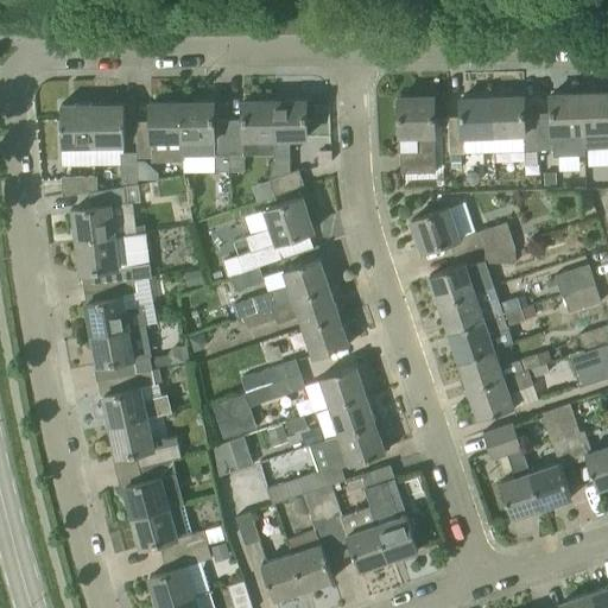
[(607,92),(583,94),(584,132),(600,131),(601,147),(607,147),(607,92)]
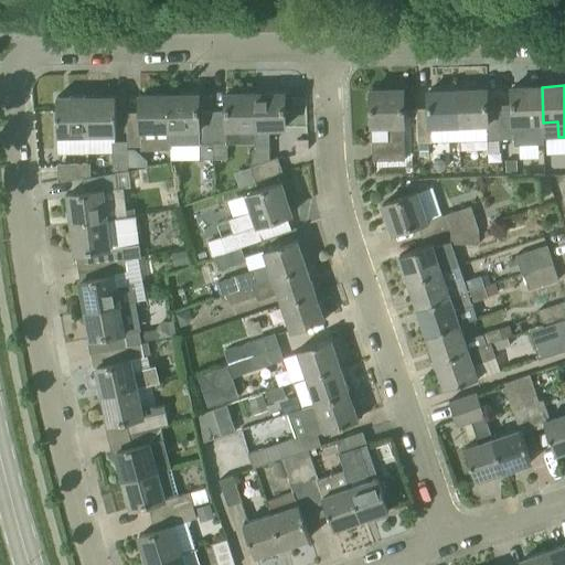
[(542,123),(543,123),(542,87),(512,88),(512,105),(501,105),(502,140),(513,139),(513,145),(544,144),(542,123)]
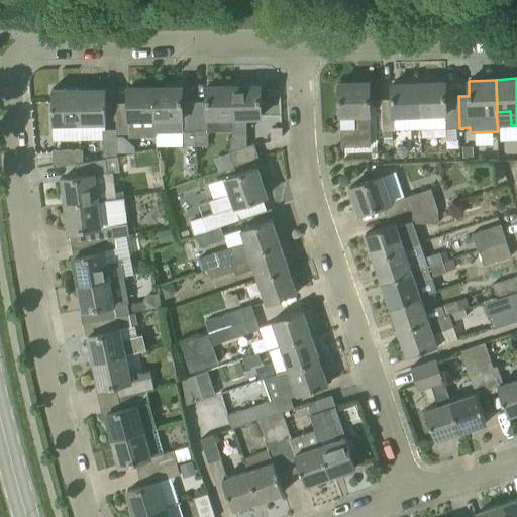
[(459,128),(458,96),(446,96),(445,81),(419,82),(420,129),(459,128)]
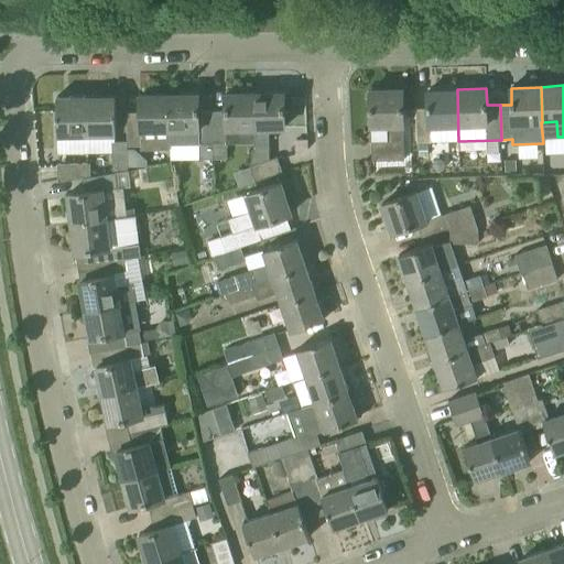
[(371,125),(371,140),(371,160),(404,160),(402,89),(370,89),(371,125)]
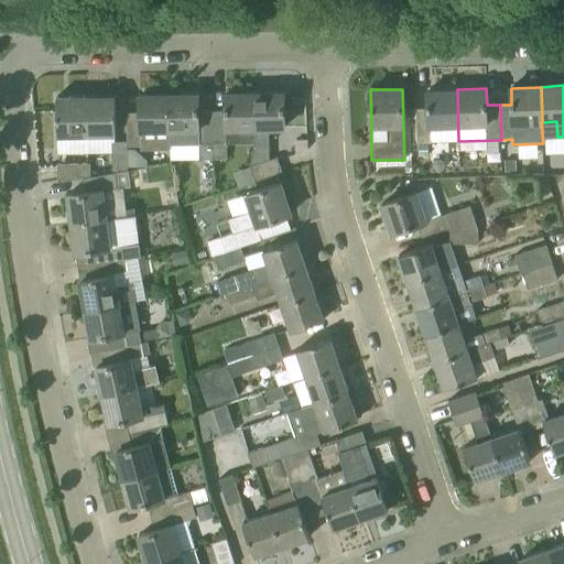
[(458,141),(457,89),(427,90),(427,107),(415,108),(415,117),(416,142),(458,141)]
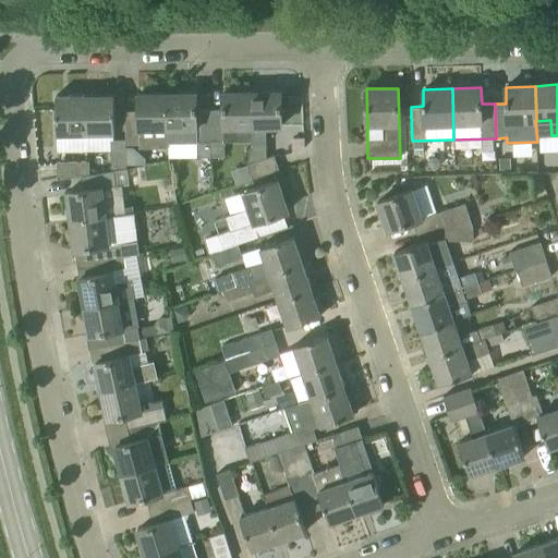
[(252,93),(252,126),(252,141),(251,141),(246,165),(252,179),(279,170),(275,155),(266,158),(265,126),(281,126),(281,92),(252,93)]
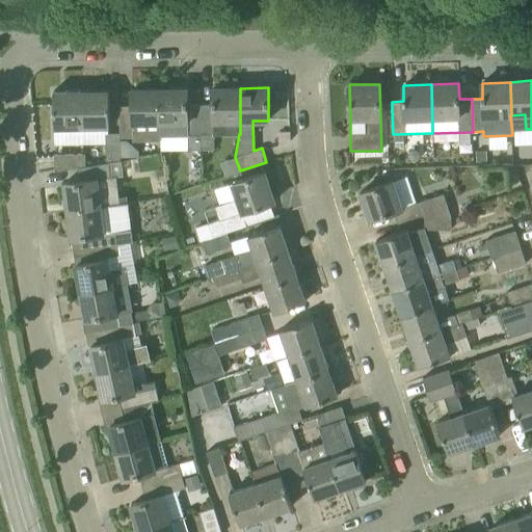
[(201,150),(200,105),(187,105),(187,88),(159,89),(160,122),(160,137),(187,136),(187,150),(201,150)]
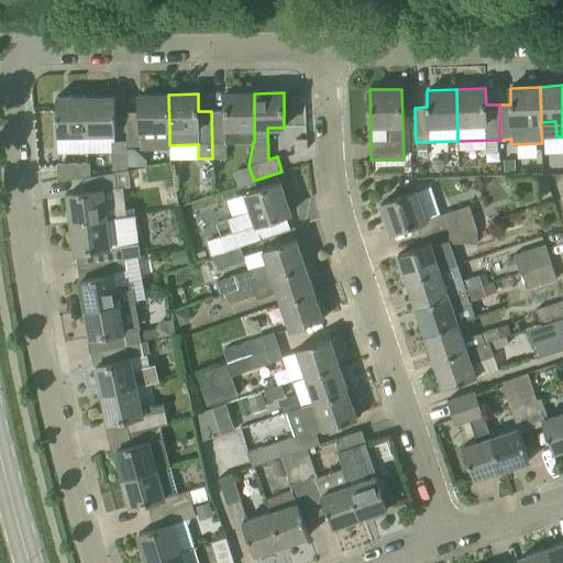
[(225,111),(211,111),(212,158),(227,158),(225,143),(253,142),(254,142),(254,128),(254,94),(224,94),(225,111)]
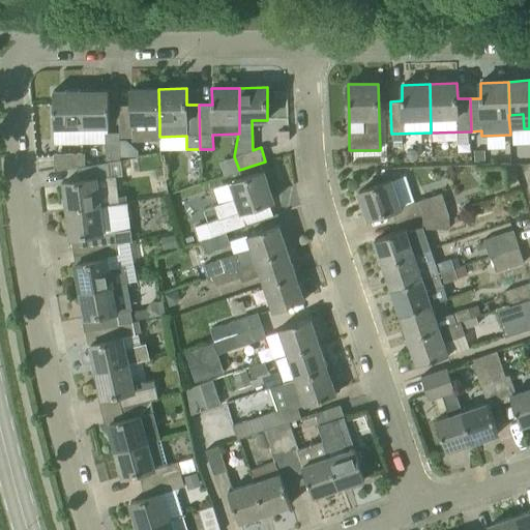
[(159,121),(158,89),(131,89),(131,106),(119,106),(119,133),(119,136),(133,136),(133,140),(159,140),(159,137),(159,121)]
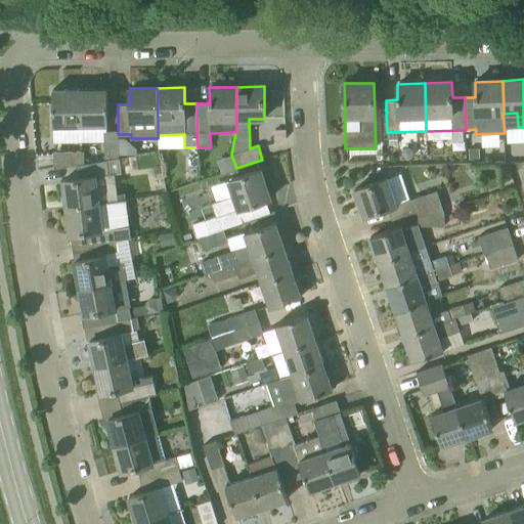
[(81,126),(81,89),(52,90),(53,126),(81,126)]
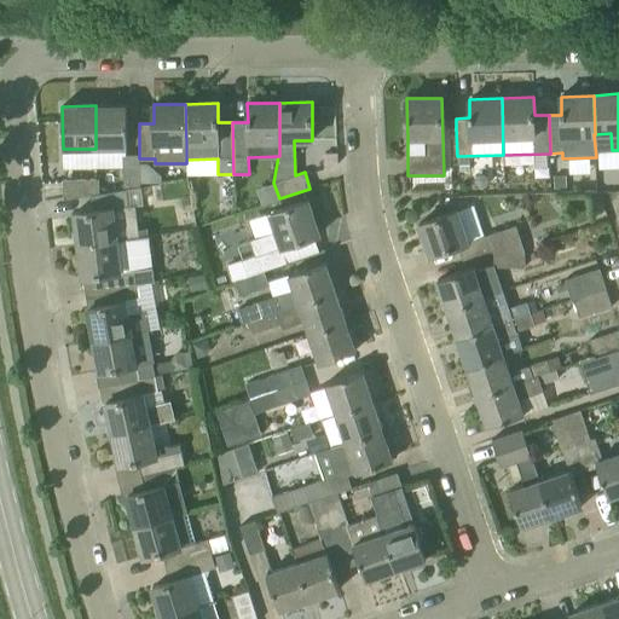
[(127,105),(96,105),(96,149),(127,148),(127,105)]
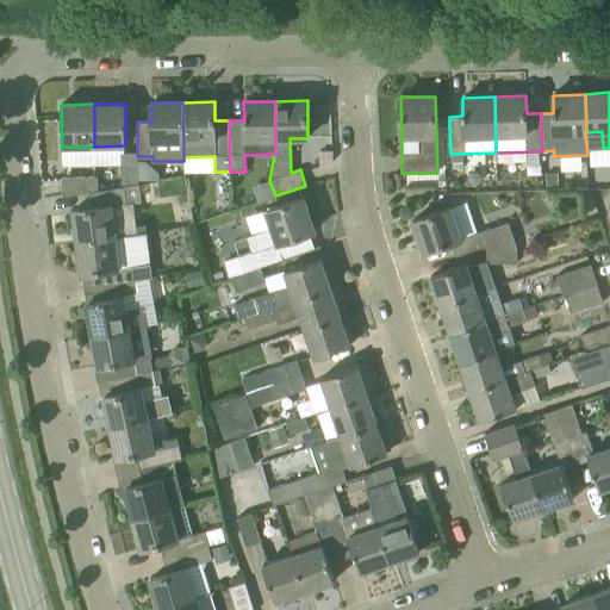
[(134,165),(134,156),(134,153),(117,153),(118,185),(135,185),(134,165)]
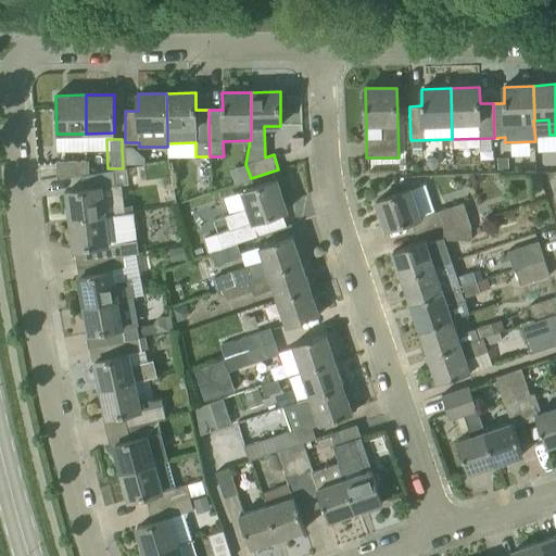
[(424,141),(413,141),(414,154),(424,153),(424,141)]
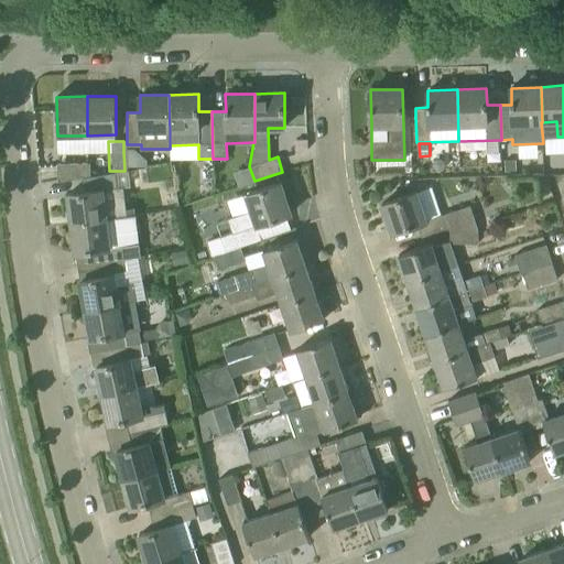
[(83,177),(90,176),(90,163),(57,164),(57,182),(83,177)]
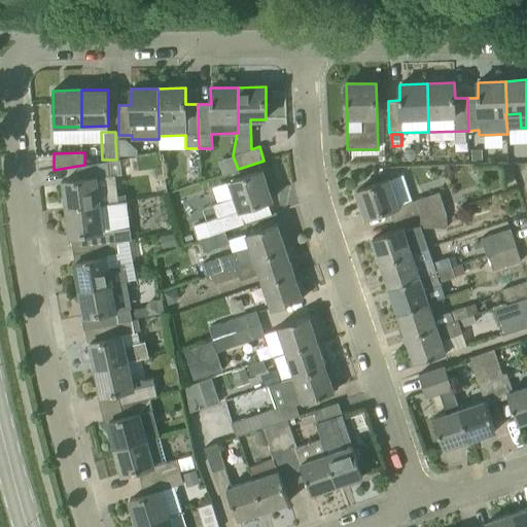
[(67,208),(100,204),(118,202),(115,174),(109,175),(108,161),(84,165),(77,166),(79,179),(64,181),(67,208)]
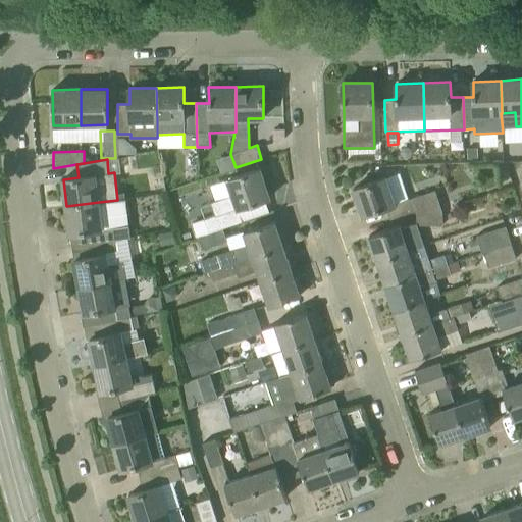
[(195,238),(198,237),(222,228),(237,223),(232,210),(269,198),(259,168),(227,179),(232,194),(210,202),(214,214),(190,223),(195,238)]
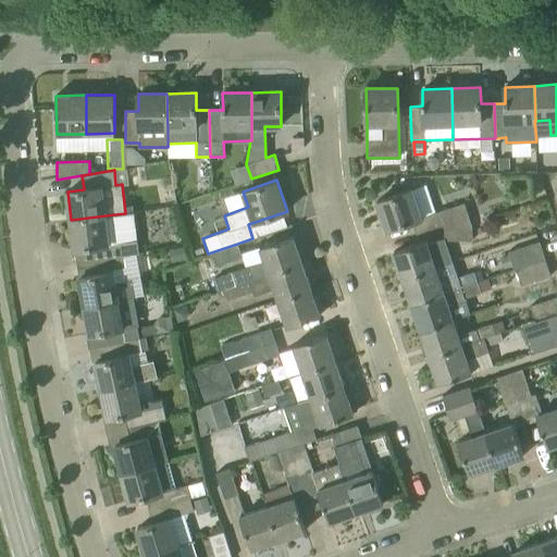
[(446,226),(472,226),(470,218),(463,202),(441,211),(421,218),(411,189),(376,201),(386,231),(412,221),(417,233),(437,226),(444,226),(446,226)]
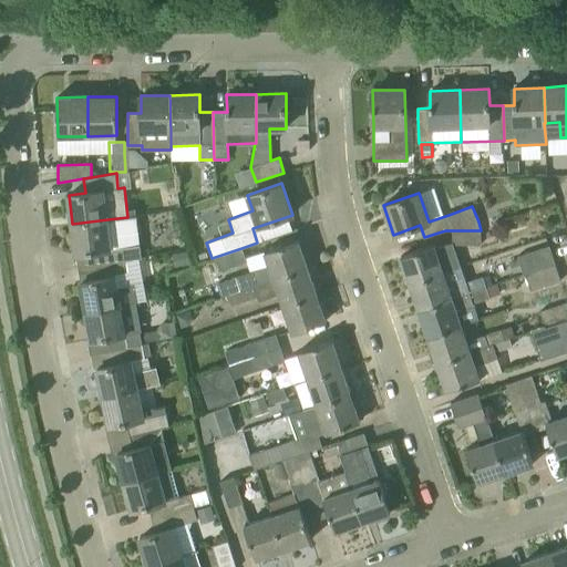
[(127,217),(107,219),(72,224),(75,254),(92,251),(94,265),(126,259),(141,256),(136,216),(127,217)]
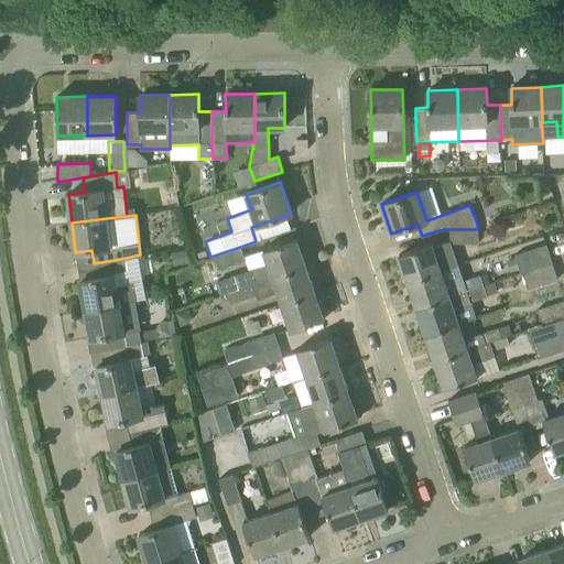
[(489,216),(476,220),(478,229),(491,225),(489,216)]
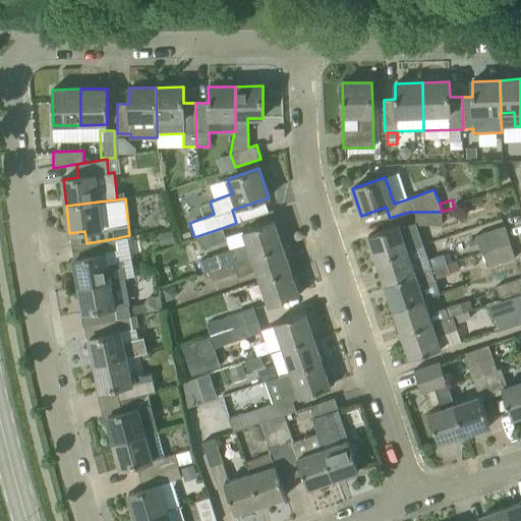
[(442,224),(442,212),(417,212),(415,212),(415,222),(416,225),(442,224)]
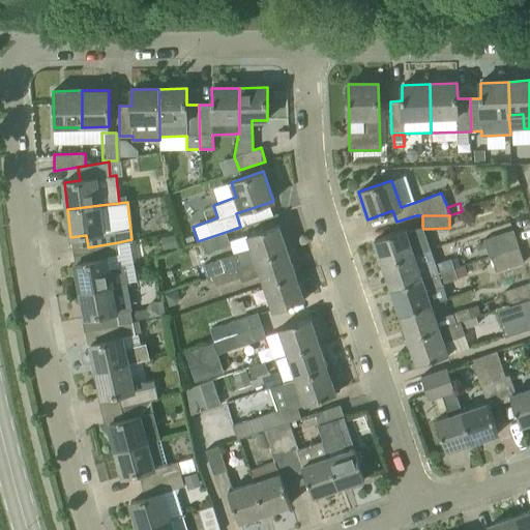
[(221,258),(225,271),(229,269),(236,267),(256,261),(288,251),(278,225),(265,229),(247,234),(252,247),(221,258)]
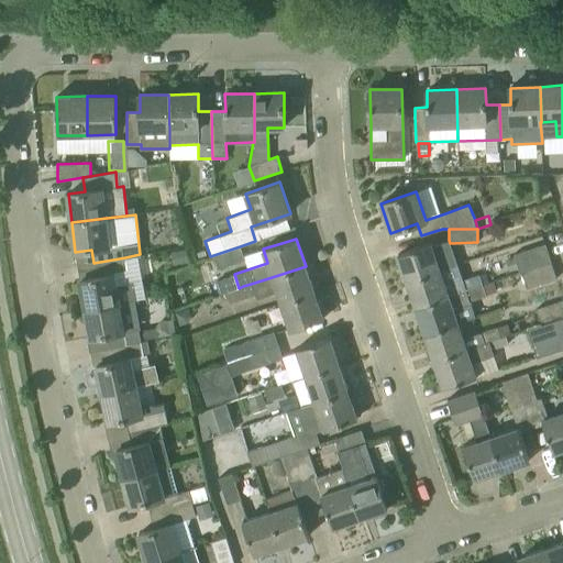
[(456,264),(450,243),(449,240),(432,245),(431,242),(412,249),(412,250),(398,254),(407,280),(440,269),(456,264)]
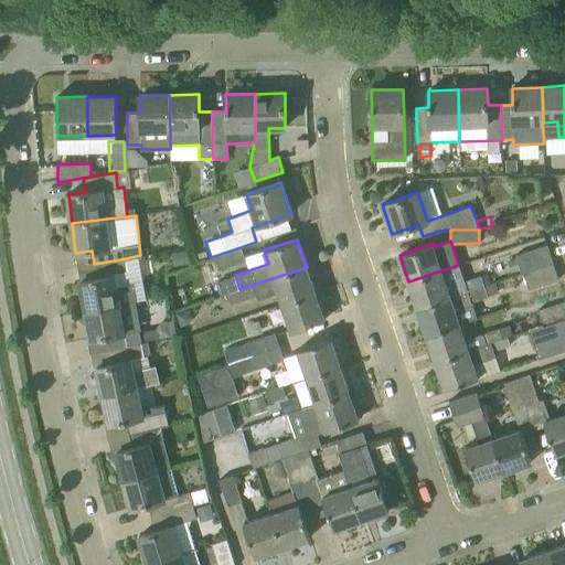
[(515,255),(515,257),(520,269),(521,274),(523,273),(553,264),(546,244),(515,255)]
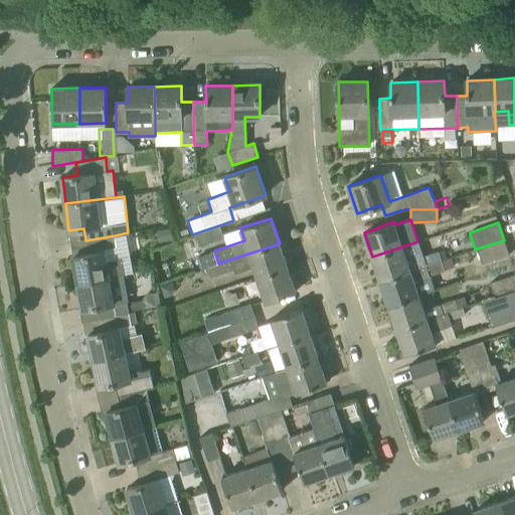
[(223,237),(219,225),(195,233),(199,245),(223,237)]
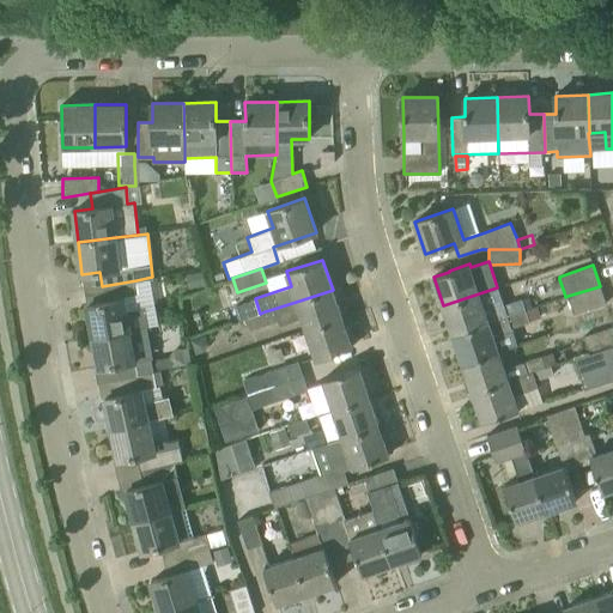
[(186,274),(188,289),(204,285),(201,272),(186,274)]
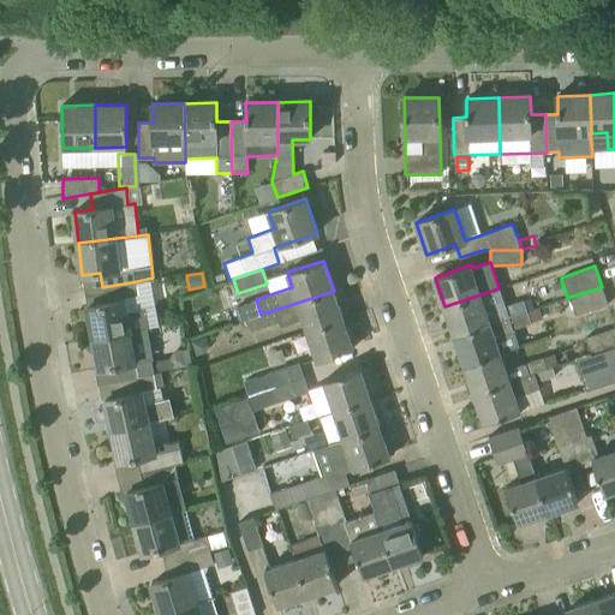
[(566,293),(561,280),(551,284),(556,296),(566,293)]
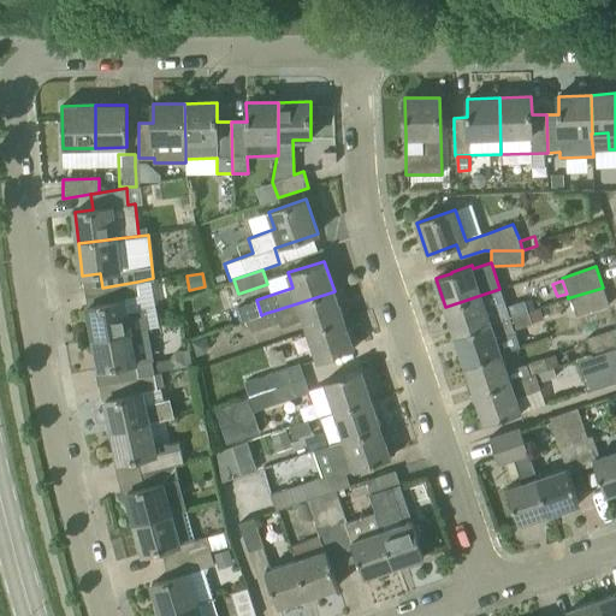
[(137,282),(102,288),(106,303),(88,307),(94,338),(147,327),(149,327),(146,308),(126,312),(124,300),(140,296),(137,282)]
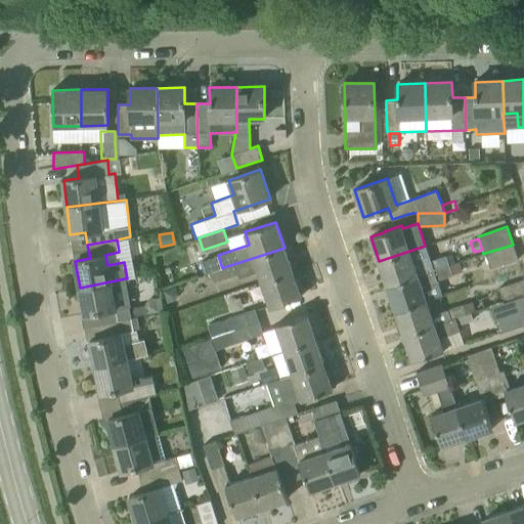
[(518,258),(513,245),(485,253),(490,267),(518,258)]
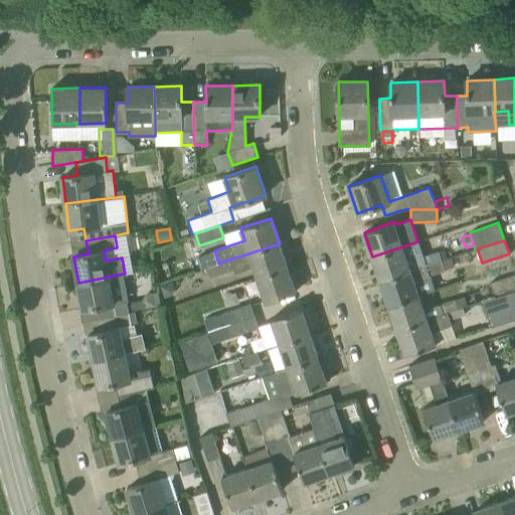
[(417,241),(402,246),(372,256),(380,282),(442,261),(439,250),(423,255),(417,241)]
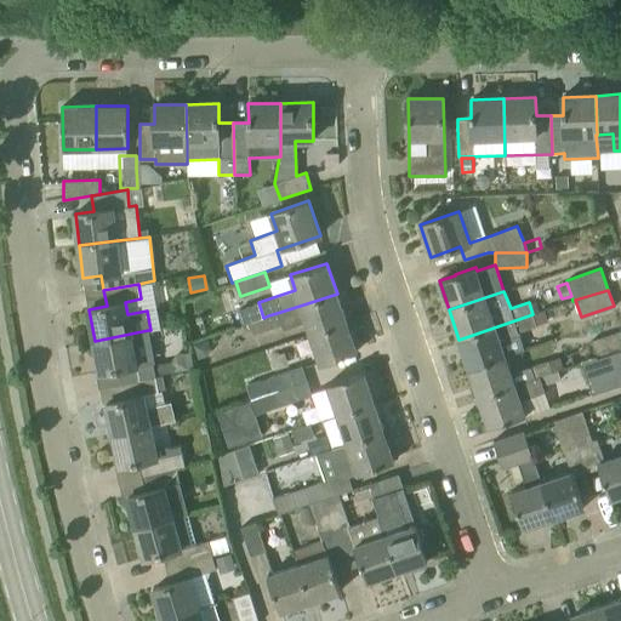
[(300,306),(277,313),(283,330),(306,323),(309,334),(347,322),(337,294),(300,306)]
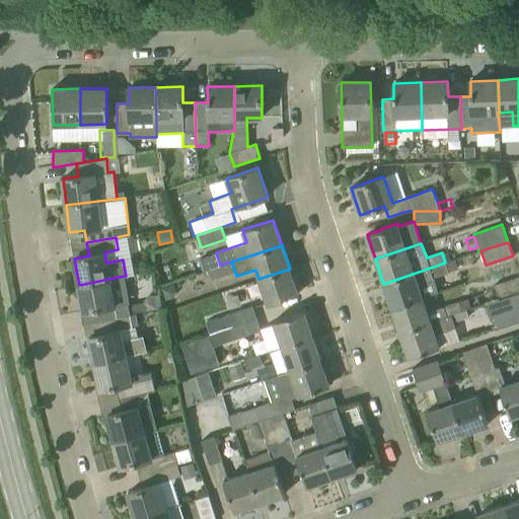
[(445,263),(448,273),(457,270),(454,260),(445,263)]
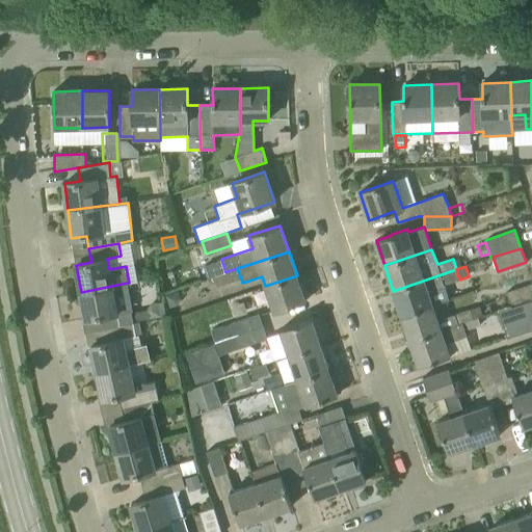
[(444,284),(459,280),(456,269),(393,291),(401,316),(433,304),(449,299),(444,284)]
